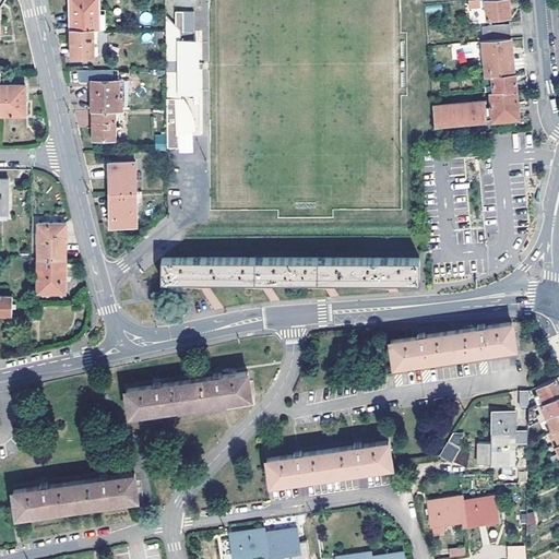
[(71,0),(72,28),(93,28),(99,28),(98,0),(71,0)]
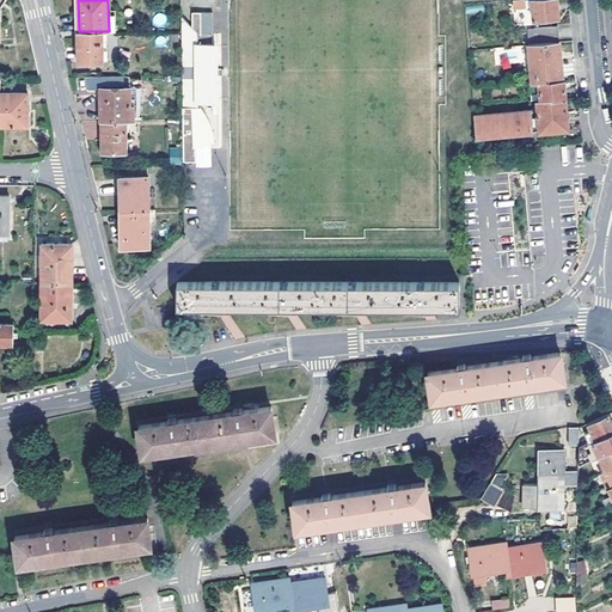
[(512,1),(512,4),(513,8),(532,7),(533,22),(558,19),(556,0),(520,0),(515,0),(512,1)]
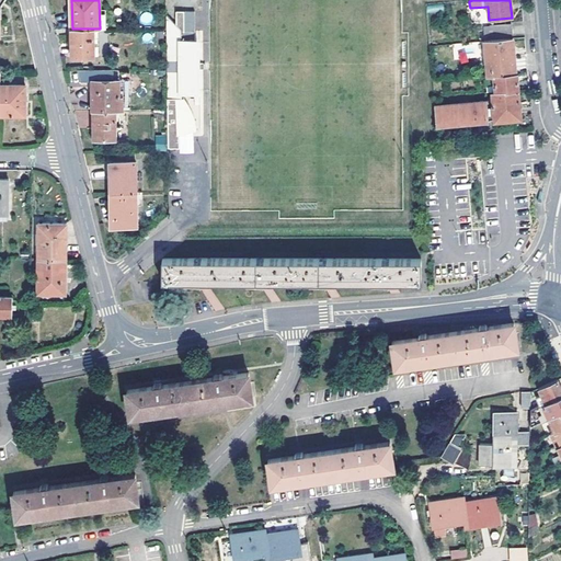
[(175,12),(175,24),(175,30),(193,31),(193,12),(175,12)]
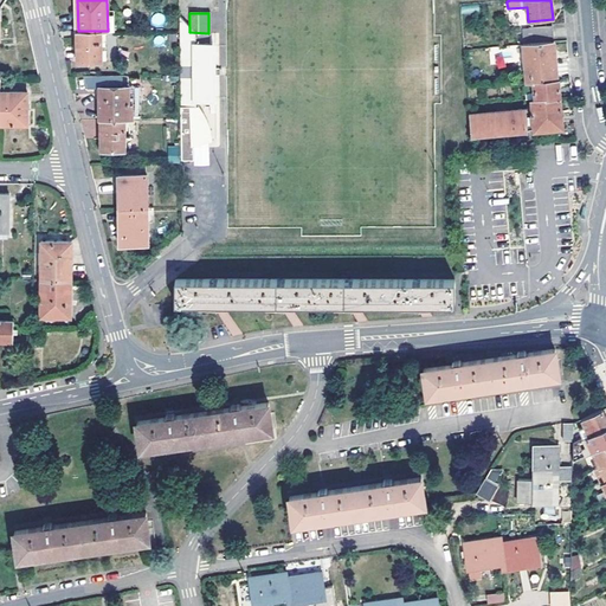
[(201,108),(197,108),(195,100),(213,100),(213,40),(210,40),(208,33),(189,32),(189,26),(180,15),(181,104),(191,104),(191,136),(195,136),(195,140),(210,139),(210,134),(208,128),(207,123),(206,117),(204,113),(201,108)]
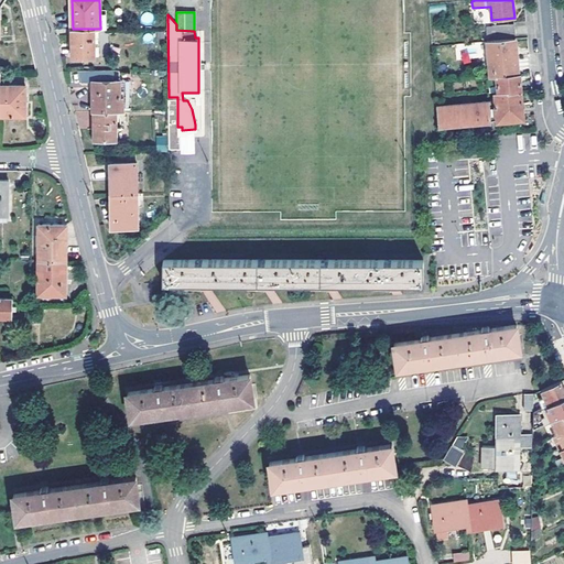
[(514,24),(492,26),(494,40),(516,38),(514,24)]
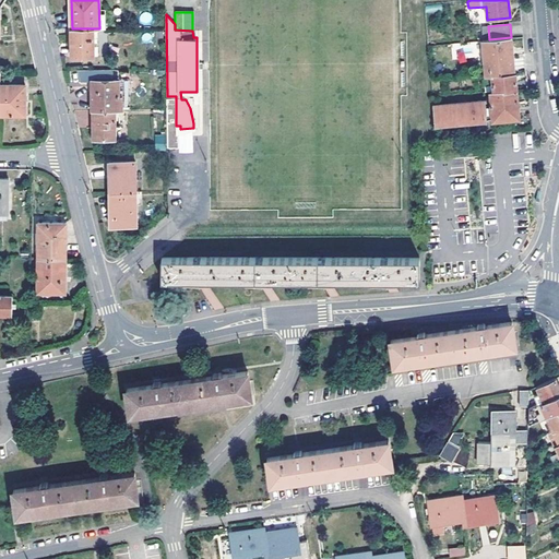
[(93,28),(72,28),(72,56),(94,56),(93,28)]
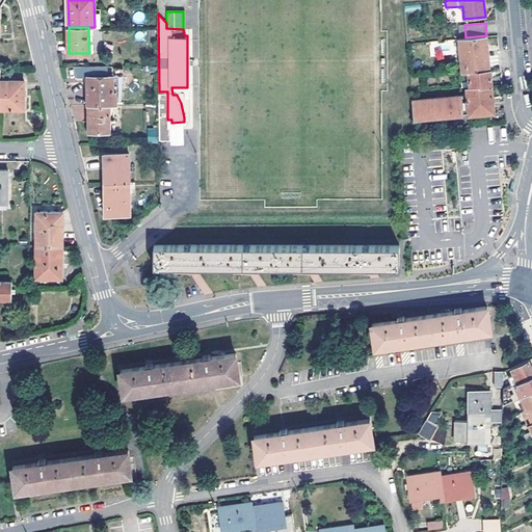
[(459,38),(462,72),(470,72),(489,70),(486,36),(459,38)]
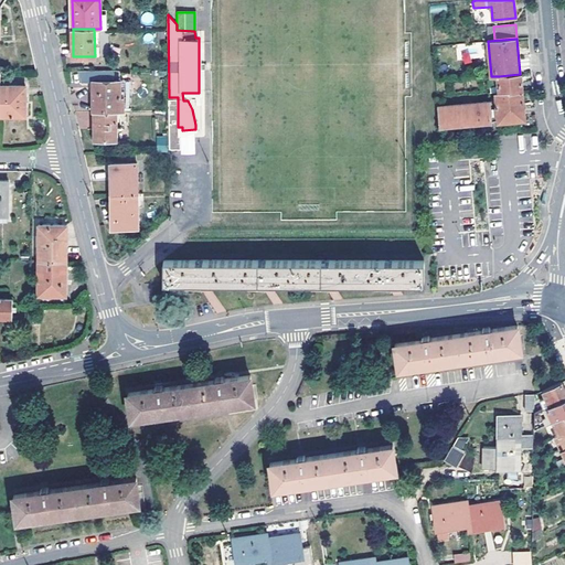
[(482,44),(461,46),(462,61),(483,59),(482,44)]
